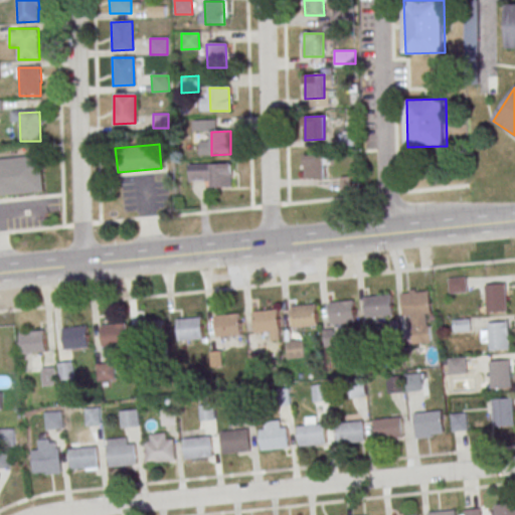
[(0,159),(39,156),(42,193),(0,196),(0,159)]
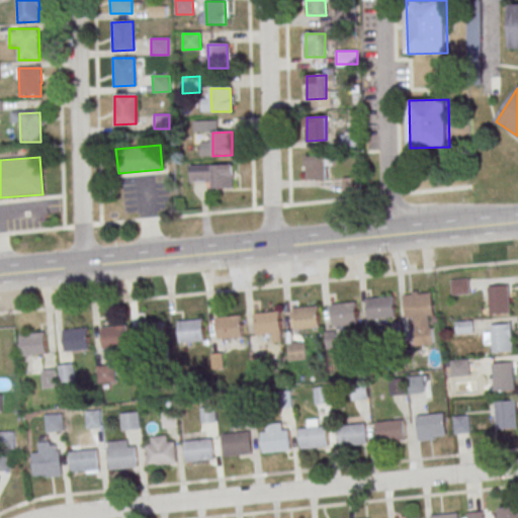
[(306,157),(326,157),(326,180),(307,180),(306,157)]
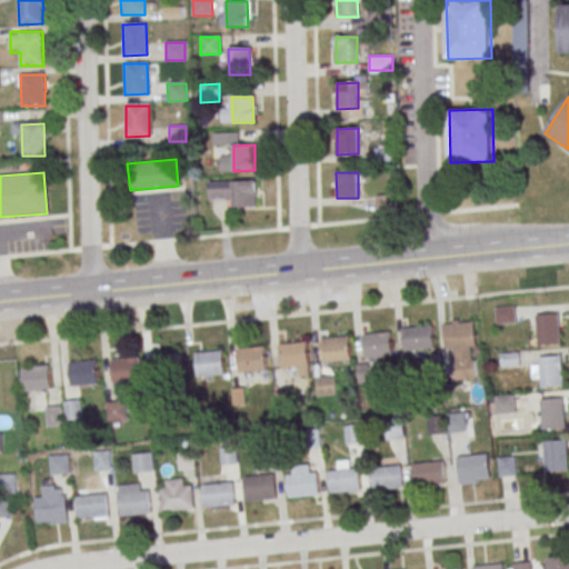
[(233,182),(255,181),(255,207),(233,208),(233,182)]
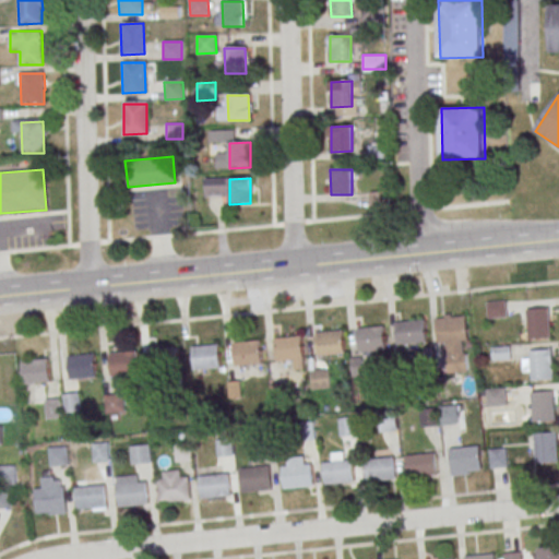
[(382,192),(370,192),(370,206),(382,206),(382,192)]
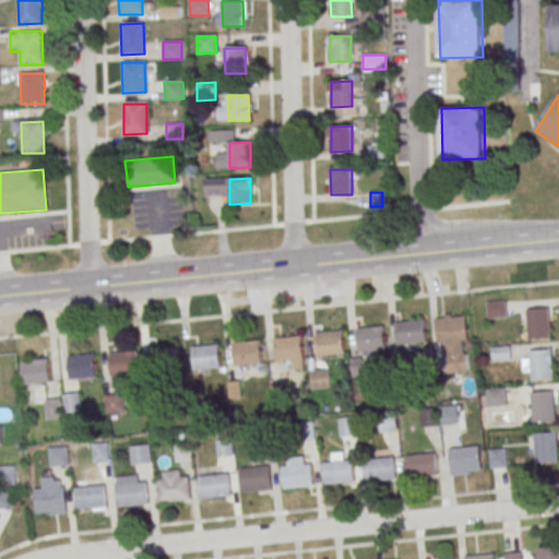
[(506,301),(508,318),(488,320),(486,304),(506,301)]
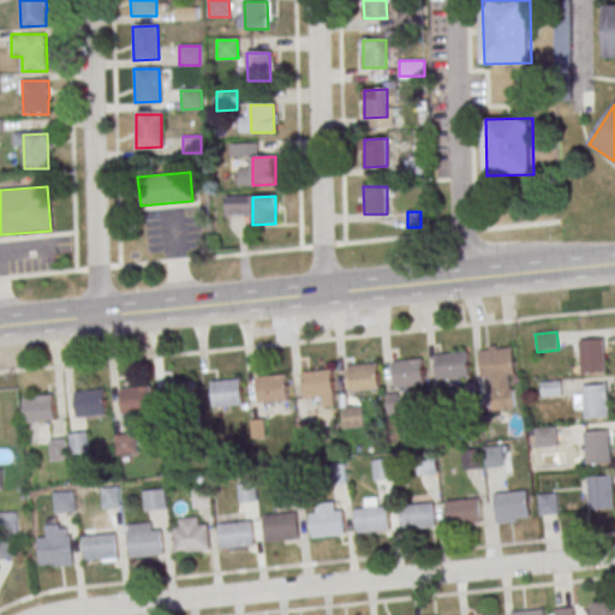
[(579,341),(604,340),(607,372),(583,375),(579,341)]
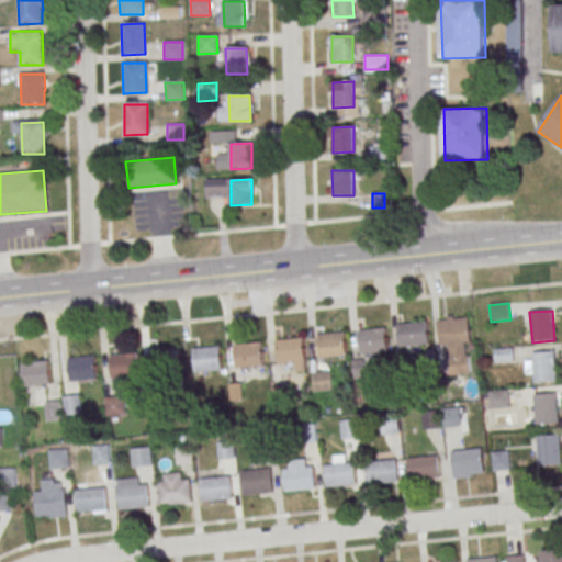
[(438,322),(468,319),(470,343),(440,346),(438,322)]
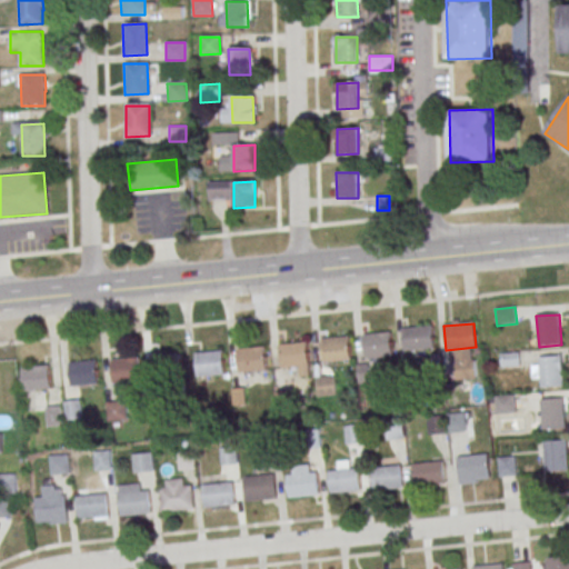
[(402,329),(432,326),(435,349),(405,352),(402,329)]
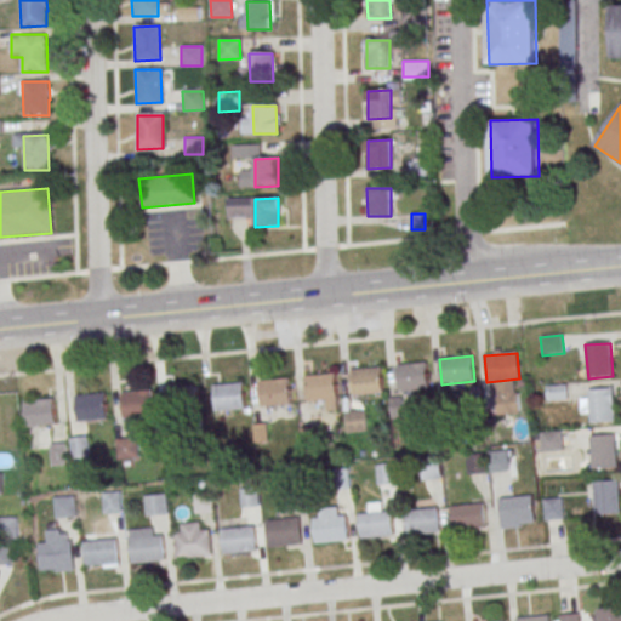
[(397,366),(426,363),(428,388),(399,392),(397,366)]
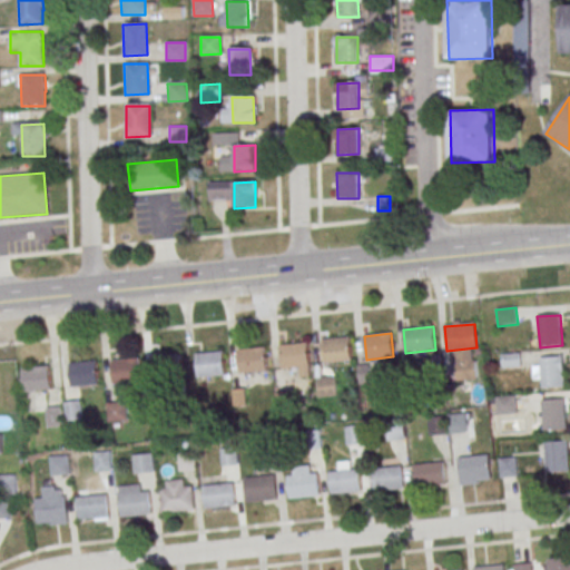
[(322,340),(349,337),(352,361),(324,364),(322,340)]
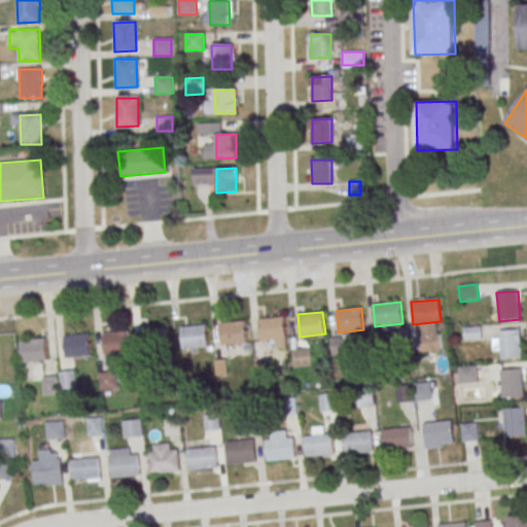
[(258,320),(284,317),(286,339),(260,342),(258,320)]
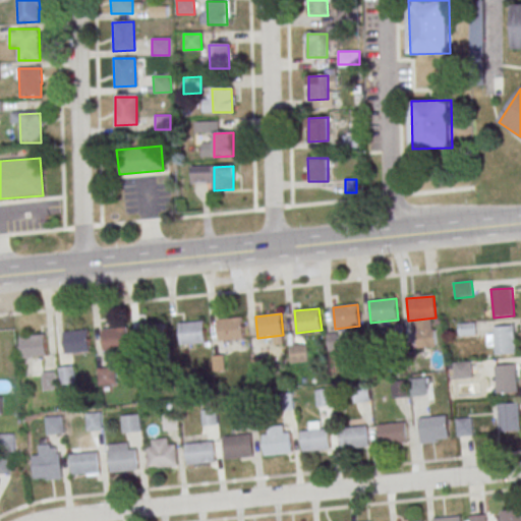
[(218,321),(242,319),(245,340),(220,342),(218,321)]
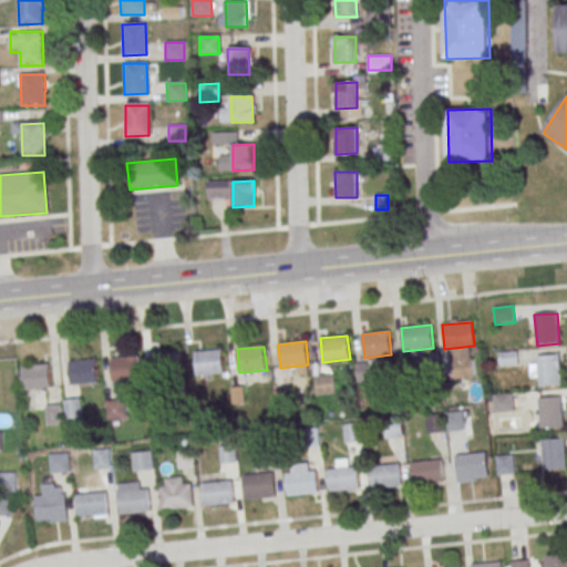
[(195,353),(222,350),(224,373),(197,377),(195,353)]
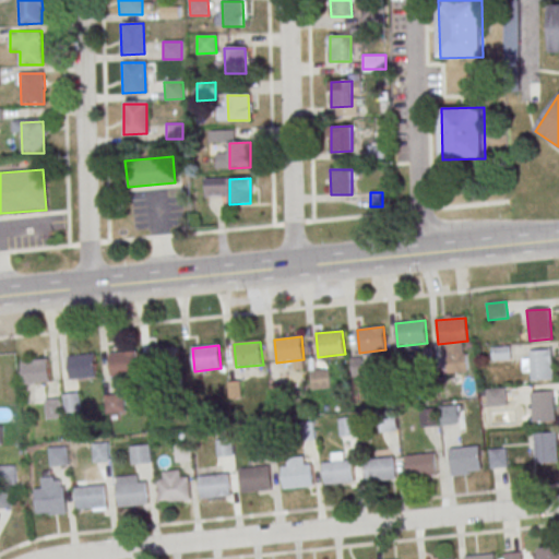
[(151,351),(177,347),(179,371),(153,373),(151,351)]
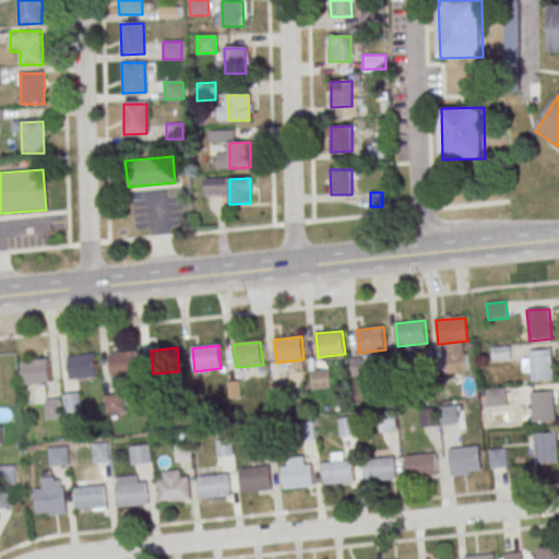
[(509,347),(494,347),(494,359),(509,359),(509,347)]
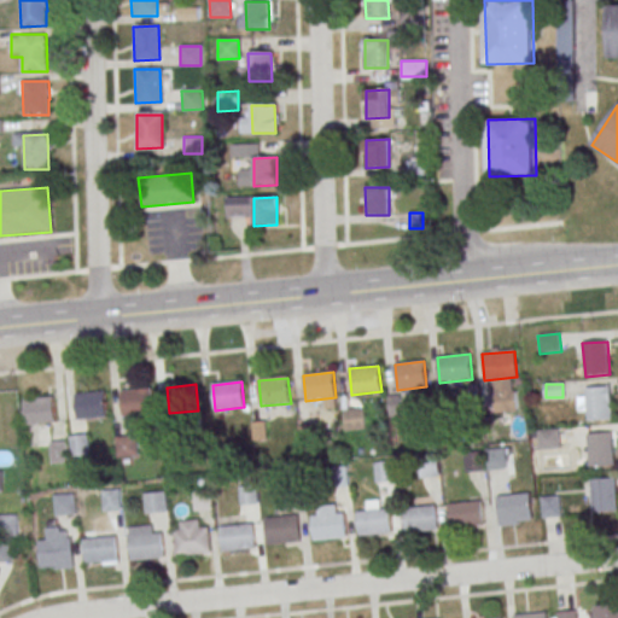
[(586,389),(610,386),(613,420),(588,423),(586,389)]
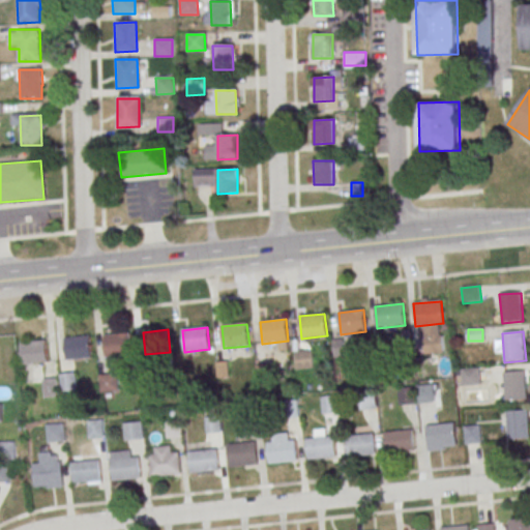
[(105,336),(129,334),(131,356),(107,358),(105,336)]
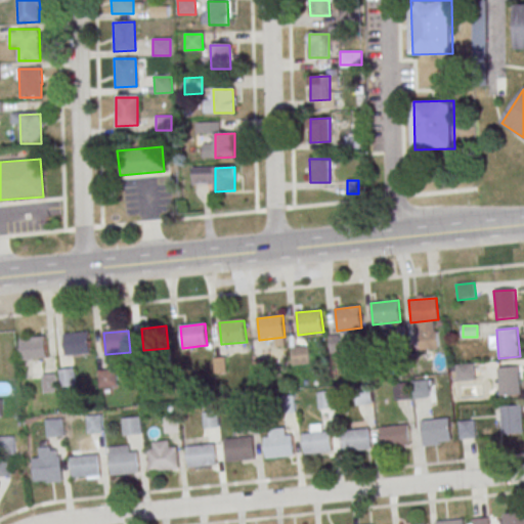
[(63,336),(88,333),(91,354),(66,357),(63,336)]
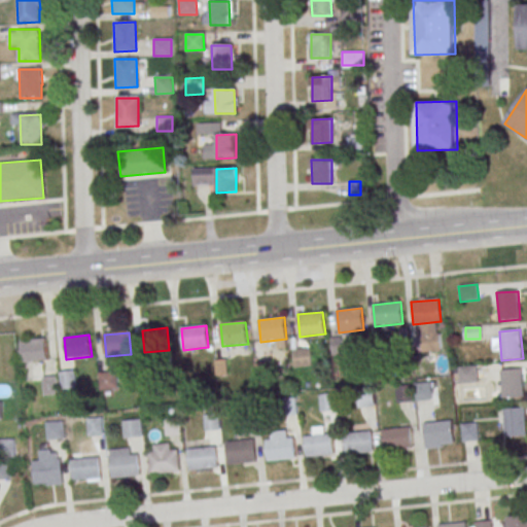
[(343,338),(332,338),(331,354),(343,354),(343,338)]
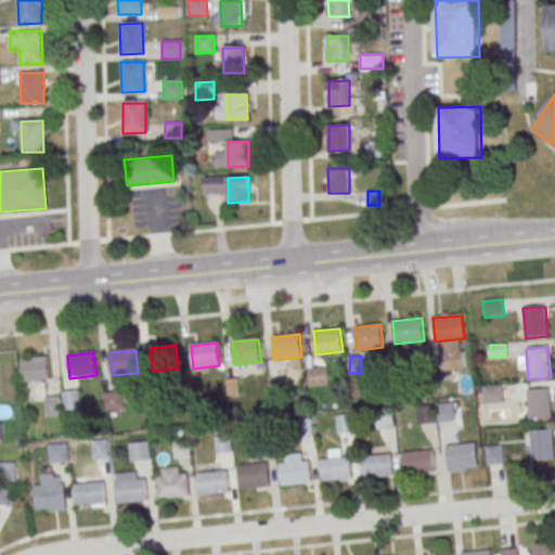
[(21,360),(48,357),(50,379),(24,383),(21,360)]
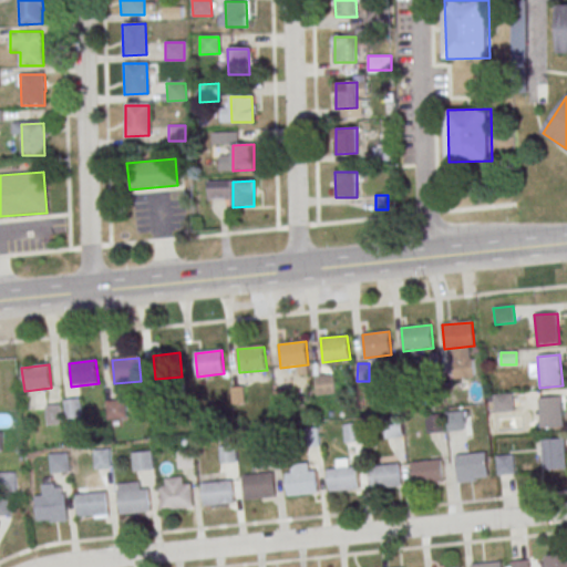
[(333,375),(336,393),(318,395),(316,378),(333,375)]
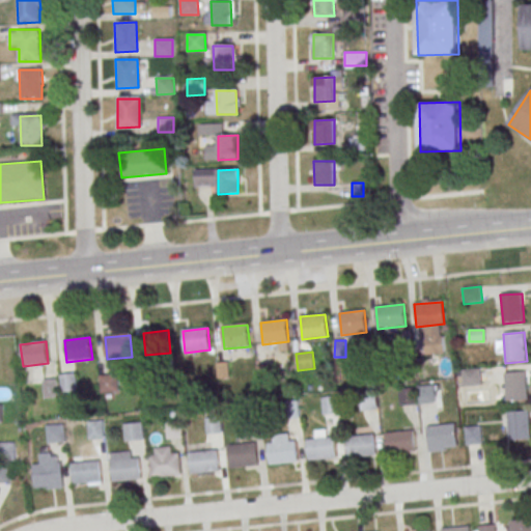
[(480,369),(481,386),(464,388),(462,371),(480,369)]
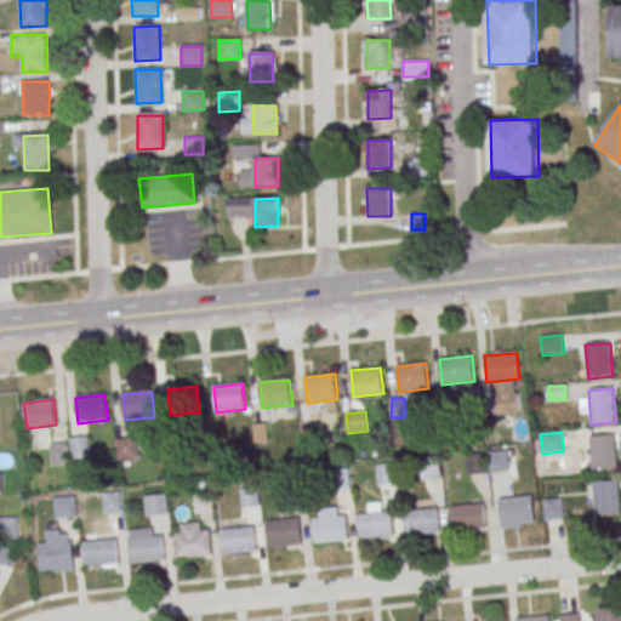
[(591,437),(615,436),(617,468),(593,471),(591,437)]
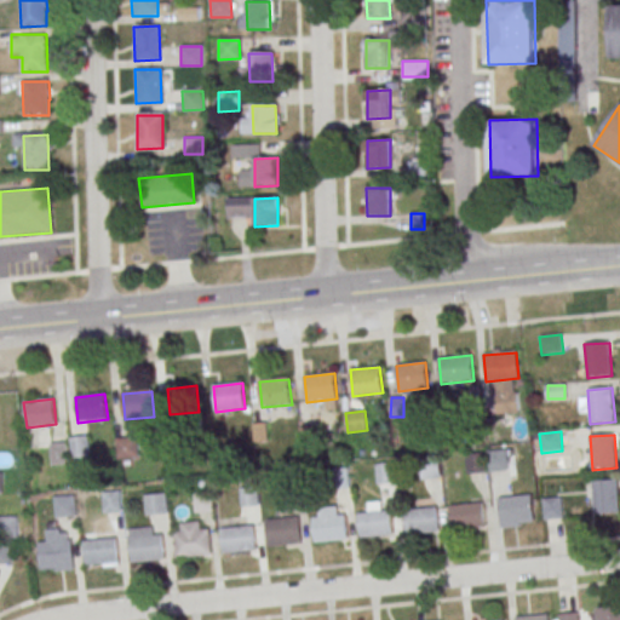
[(87,437),(90,457),(72,459),(69,440),(87,437)]
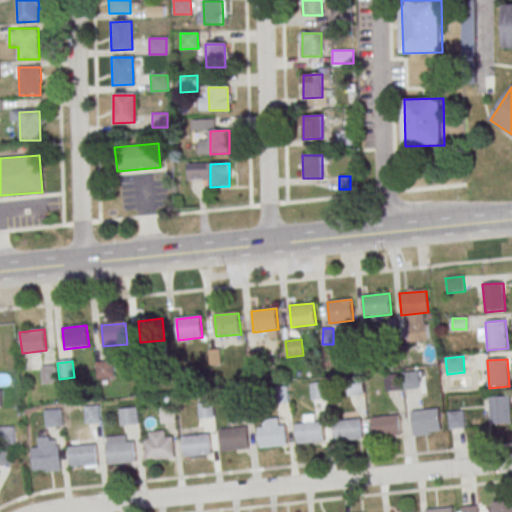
[(113,362),(115,378),(97,379),(96,363),(113,362)]
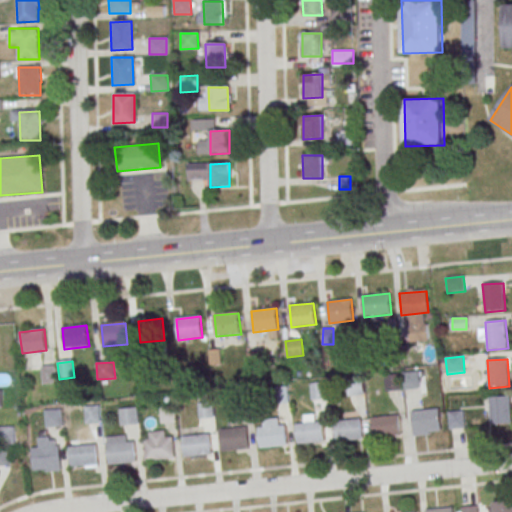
[(56,366),(58,383),(43,384),(41,368),(56,366)]
